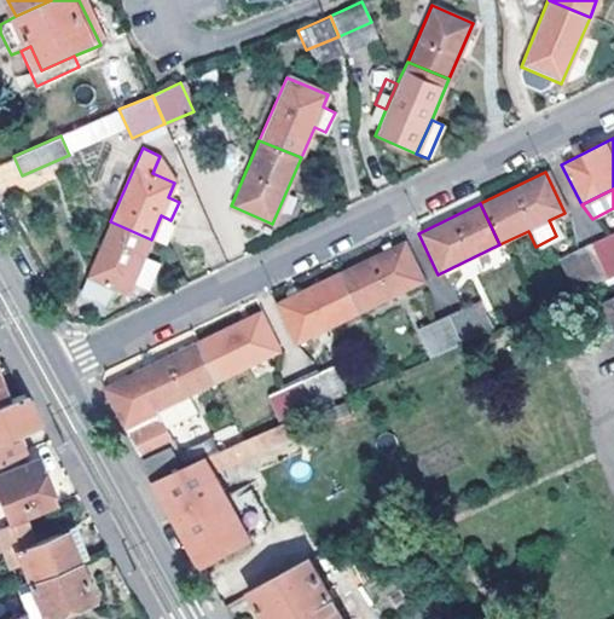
[(146,250),(151,239),(110,221),(86,277),(90,278),(81,294),(104,304),(111,288),(127,294),(138,270),(149,275),(157,255),(146,250)]
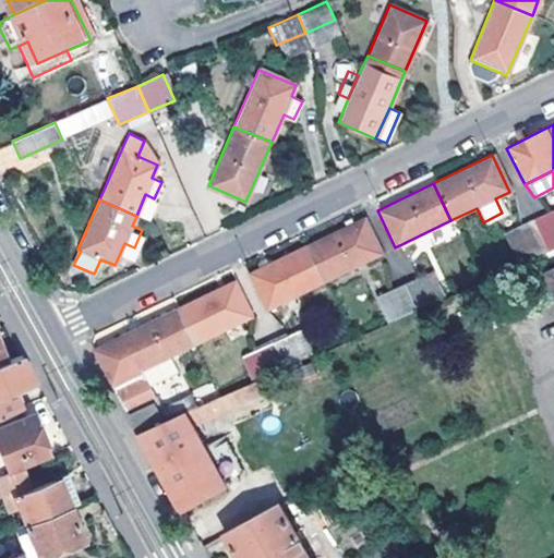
[(553,213),(533,223),(549,253),(553,251),(553,213)]
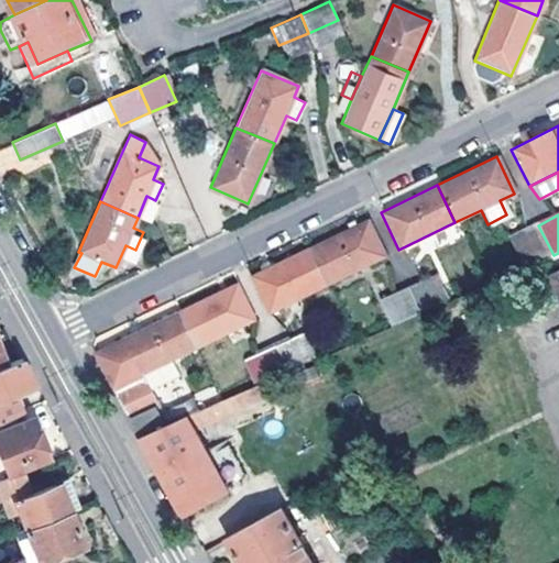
[(307,247),(325,285),(383,257),(365,220),(307,247)]
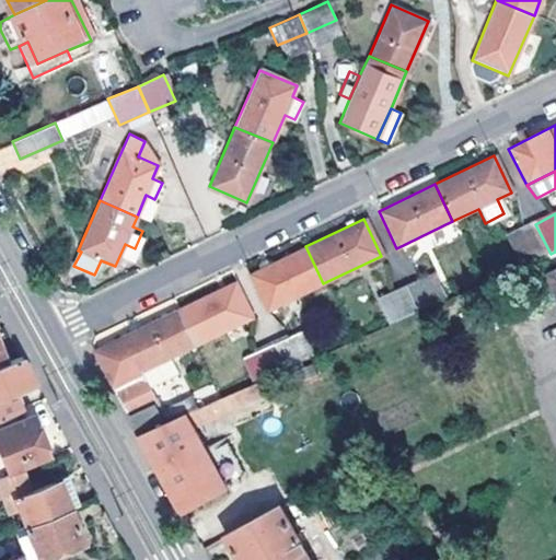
[(498,241),(512,271),(551,254),(535,224),(498,241)]
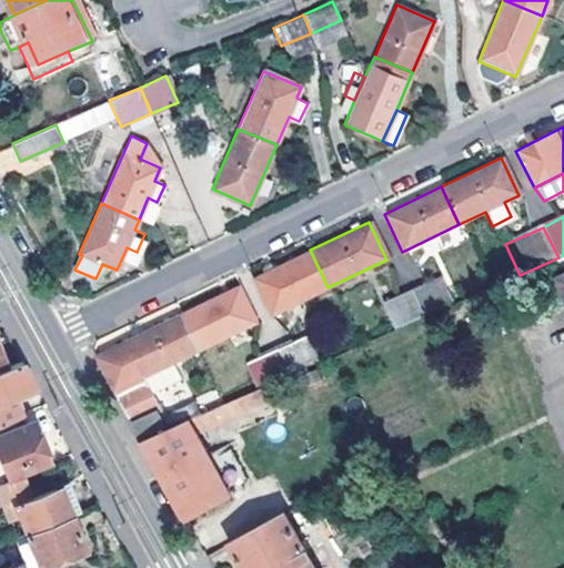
[(310,250),(252,279),(270,316),(328,287),(310,250)]
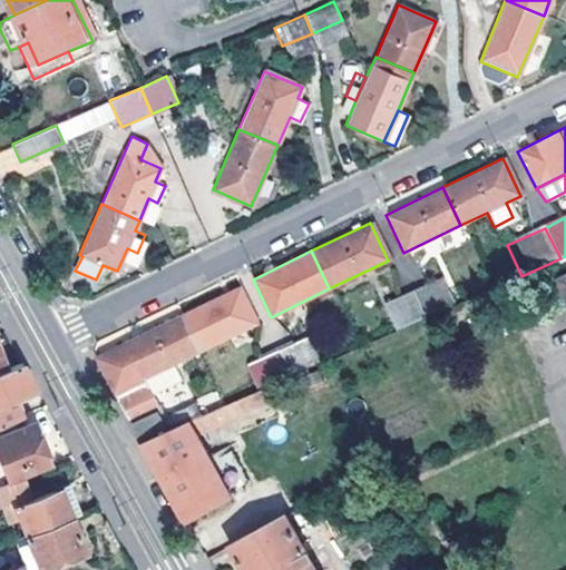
[(442,274),(410,288),(425,320),(457,305),(442,274)]
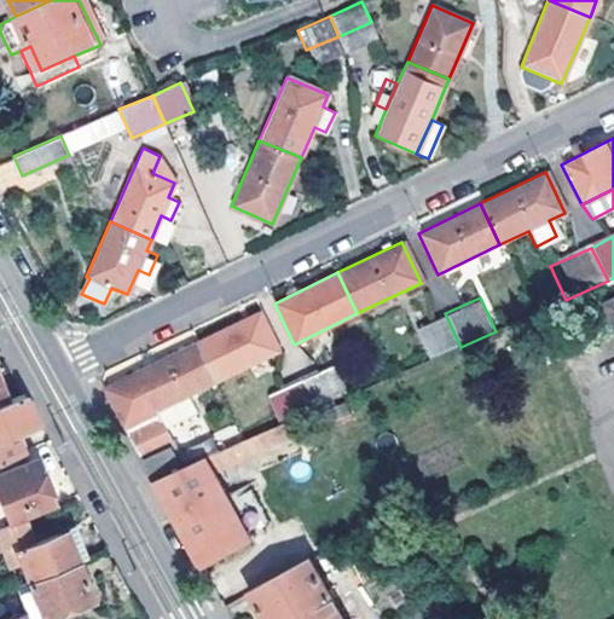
[(259,312),(196,343),(215,383),(278,353),(259,312)]
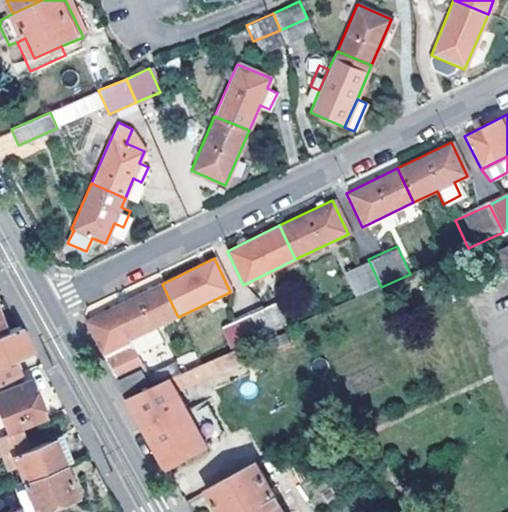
[(378,289),(381,287),(368,259),(344,270),(357,298),(378,289)]
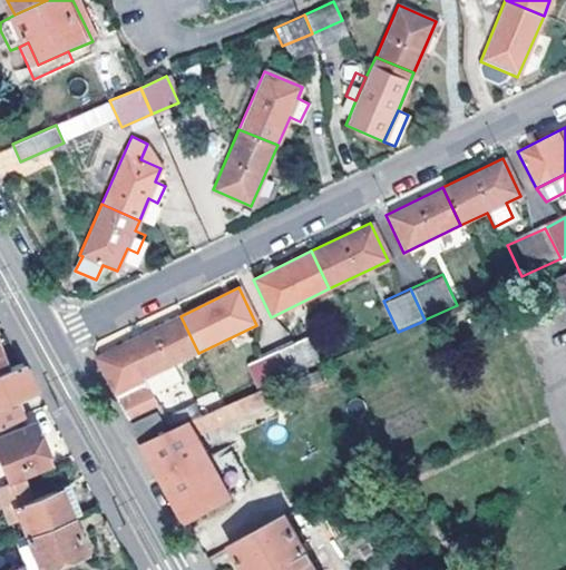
[(176,364),(198,353),(181,316),(94,357),(130,426),(158,414),(162,413),(154,396),(184,381),(176,364)]
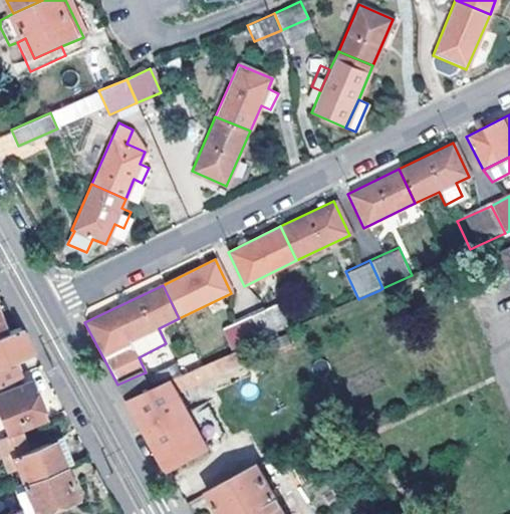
[(252,319),(263,342),(303,323),(293,303),(280,308),(279,306),(252,319)]
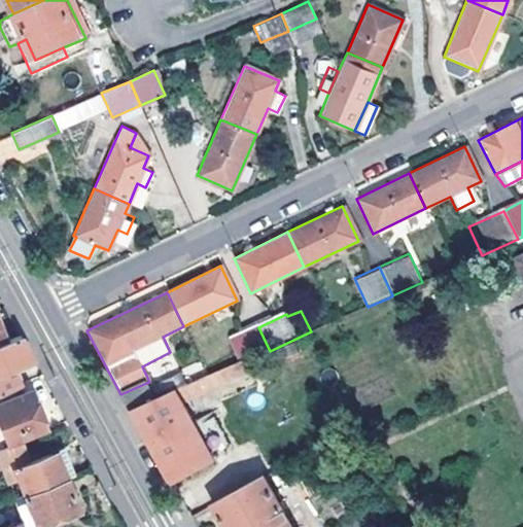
[(217,348),(227,370),(270,351),(258,327),(231,340),(232,342),(217,348)]
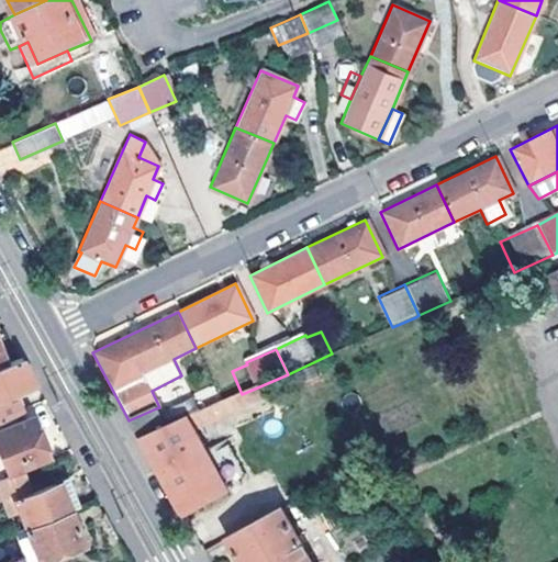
[(0,416),(19,409),(12,390),(34,383),(21,358),(4,363),(0,364),(0,416)]
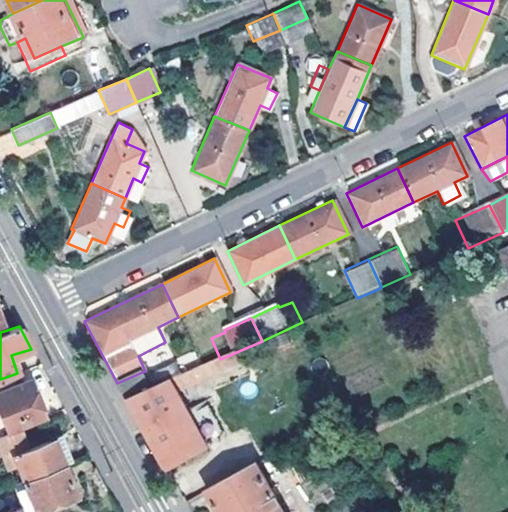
[(176,367),(146,381),(150,390),(171,381),(180,376),(176,367)]
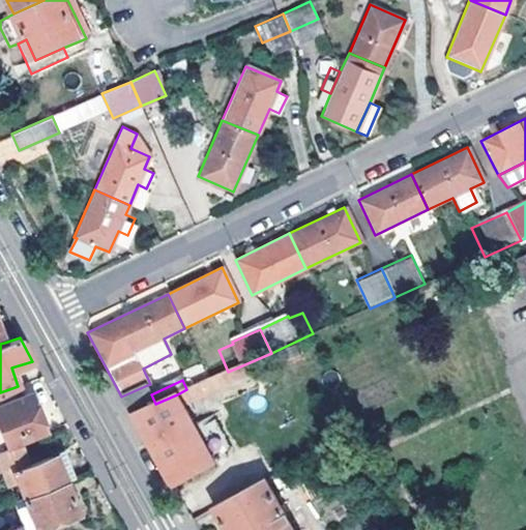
[(121,396),(132,414),(155,404),(151,394),(147,385),(121,396)]
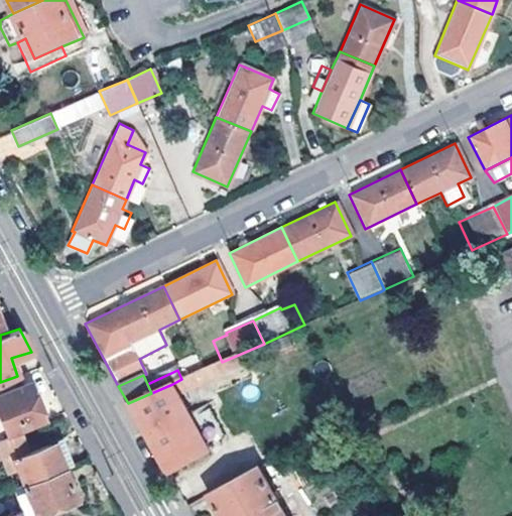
[(15,432),(16,432),(46,420),(29,383),(0,394),(0,419),(6,435),(15,432)]
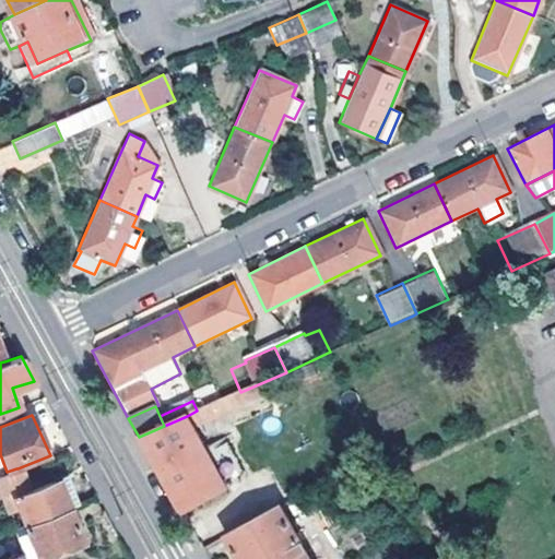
[(165,488),(178,512),(224,488),(187,416),(164,426),(139,437),(165,488)]
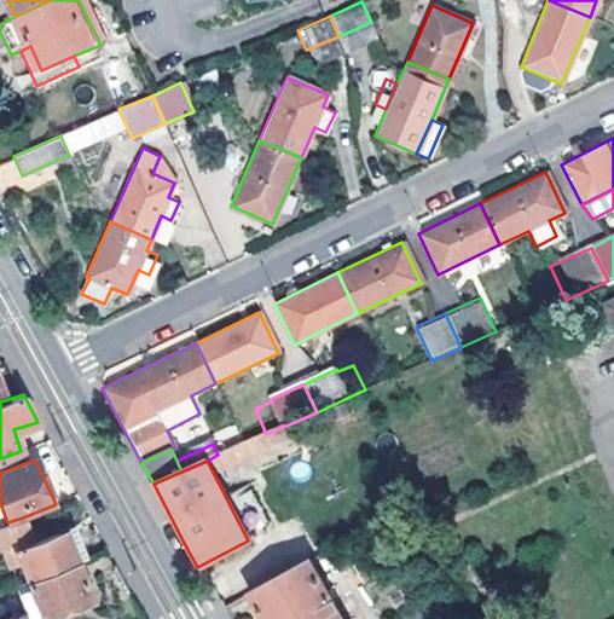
[(61,531),(28,543),(18,519),(7,522),(7,525),(16,548),(29,582),(75,563),(61,531)]
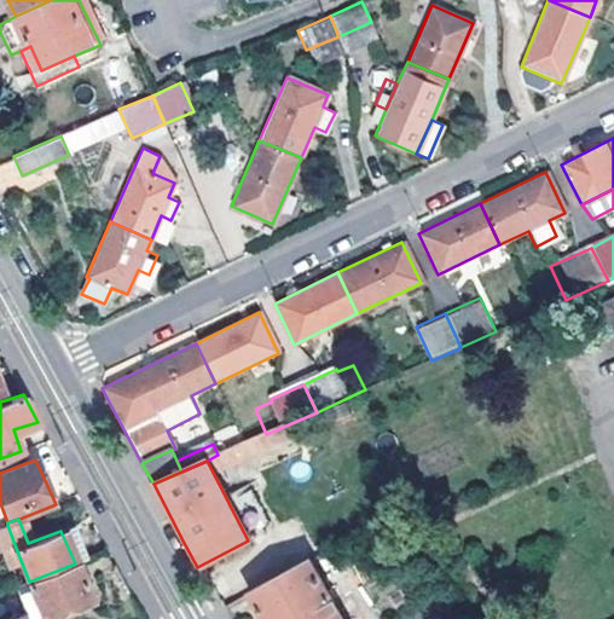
[(0,554),(16,548),(7,525),(0,527),(0,554)]
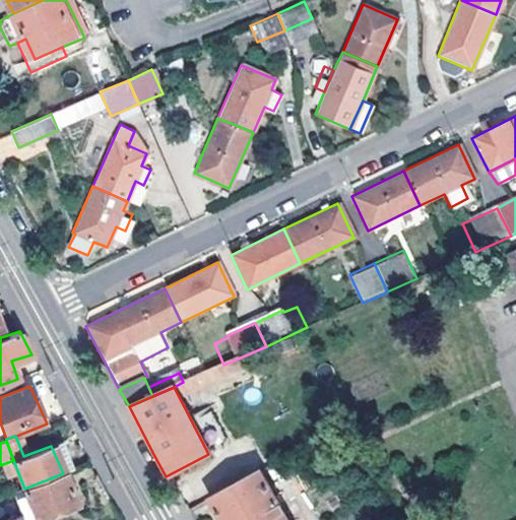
[(283,519),(258,472),(208,498),(219,519),(283,519)]
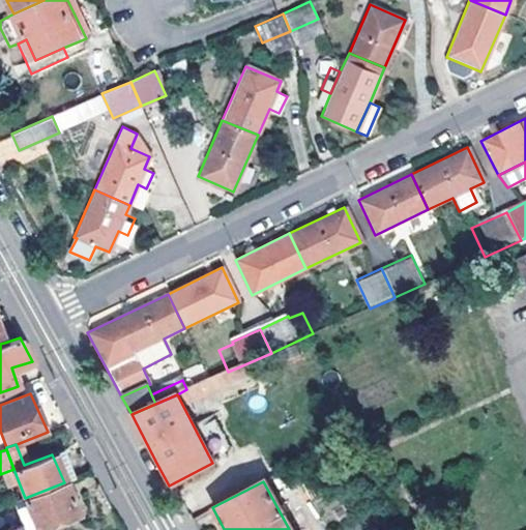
[(25,498),(36,528),(77,512),(64,482),(25,498)]
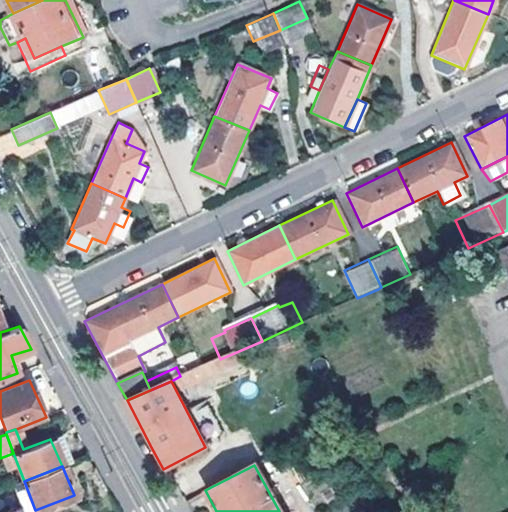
[(28,511),(35,510),(24,481),(14,485),(21,507),(22,511),(28,511)]
